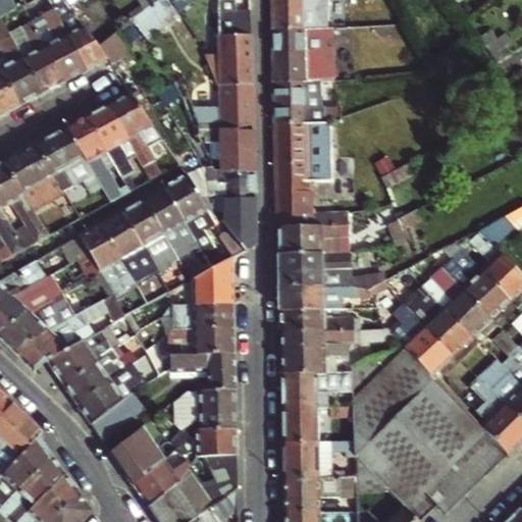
[(0,0),(0,18),(2,17),(18,8),(13,0),(0,0)]
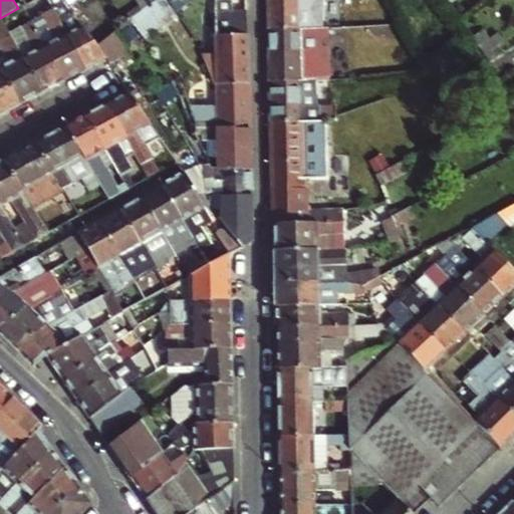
[(48,0),(34,0),(54,36),(43,42),(64,81),(86,69),(53,8),(48,0)]
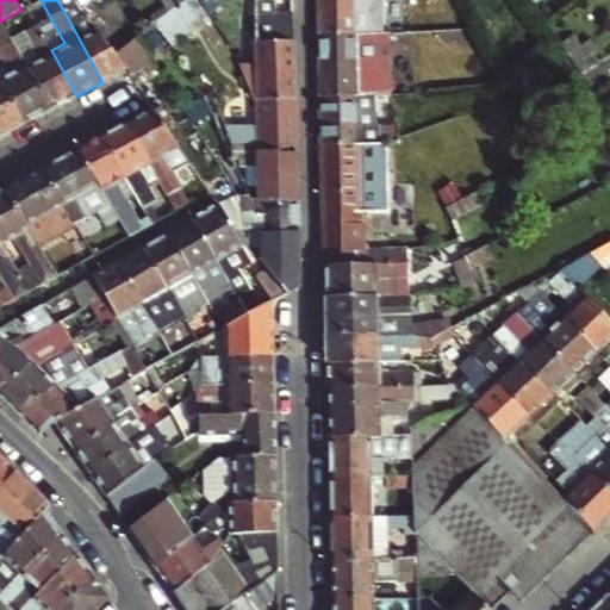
[(63,10),(103,82),(125,70),(112,51),(99,33),(75,0),(66,0),(70,6),(63,10)]
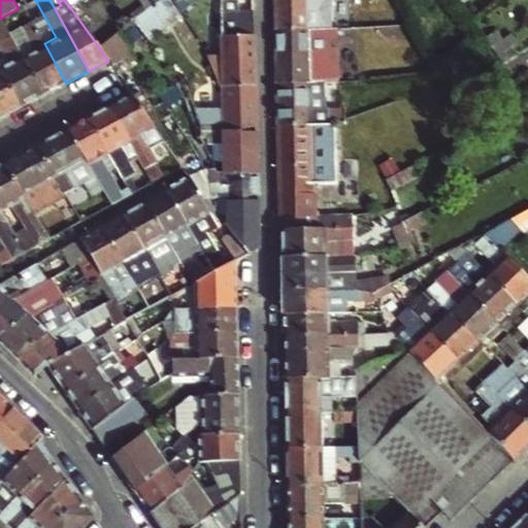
[(184,18),(170,0),(162,0),(150,9),(165,31),(184,18)]
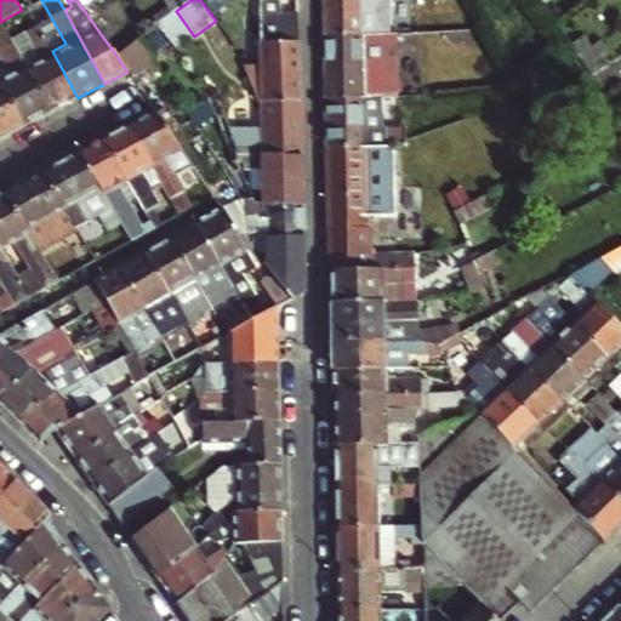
[(362,34),(360,0),(324,0),(325,36),(362,34)]
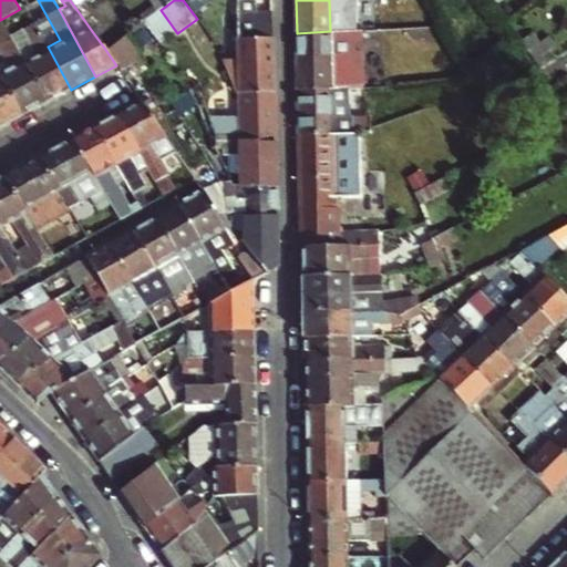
[(20,9),(2,19),(8,30),(32,16),(27,6),(20,9)]
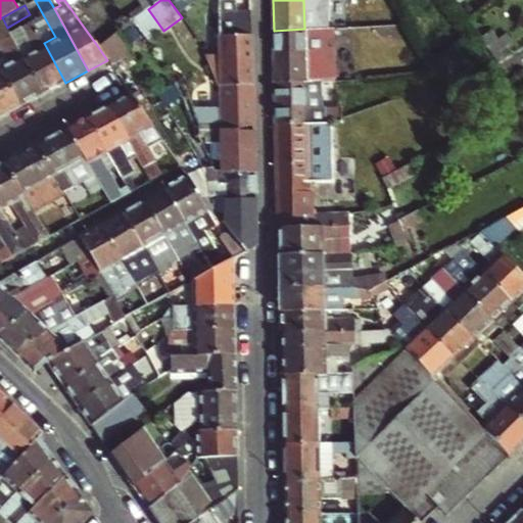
[(253,84),(252,10),(221,10),(221,48),(222,85),(253,84)]
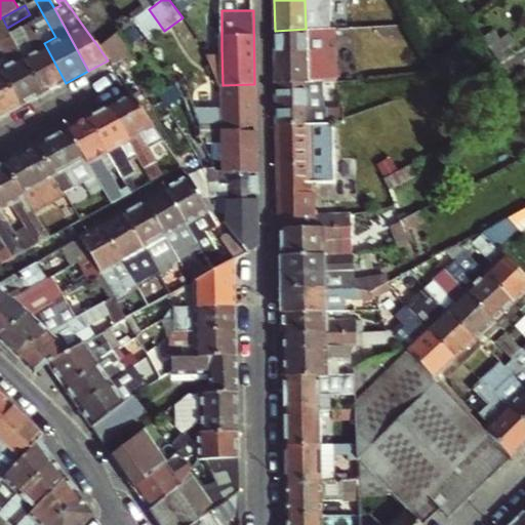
[(24,58),(43,95),(66,83),(44,43),(33,21),(22,27),(35,51),(24,58)]
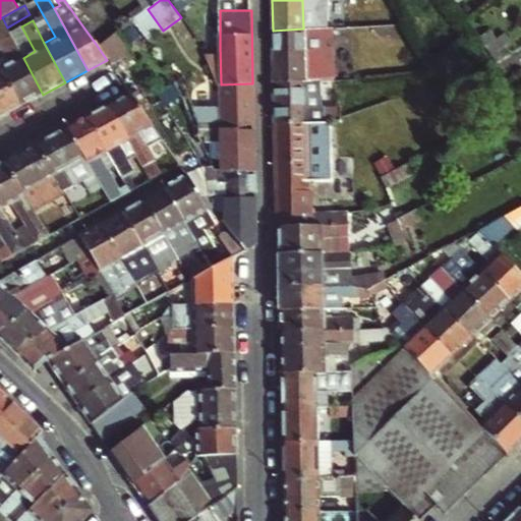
[(0,68),(21,106),(43,95),(23,58),(7,27),(0,32),(0,44),(10,63),(0,68)]
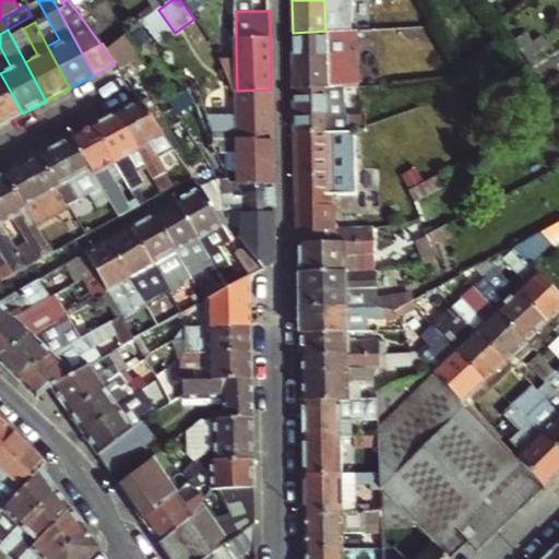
[(357,30),(343,31),(344,67),(358,67),(357,30)]
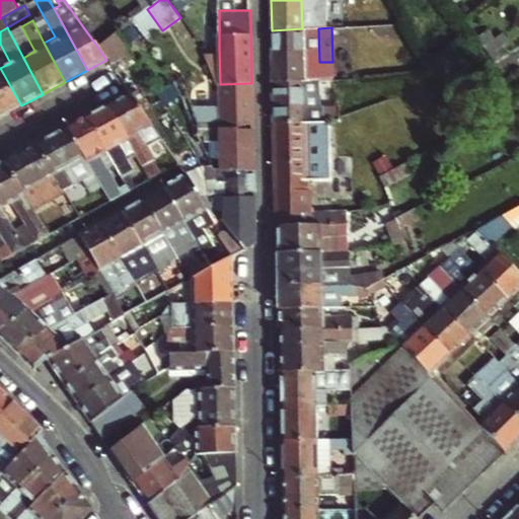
[(303,68),(302,28),(272,30),(274,81),(303,80),(309,80),(309,68),(303,68)]
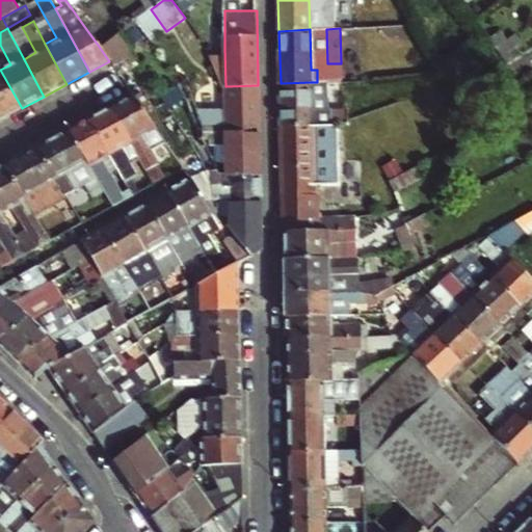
[(118,33),(102,45),(116,67),(133,55),(118,33)]
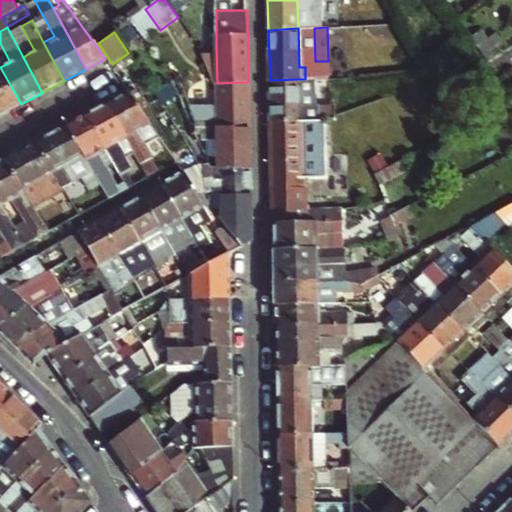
[(0,115),(16,107),(21,104),(0,67),(0,115)]
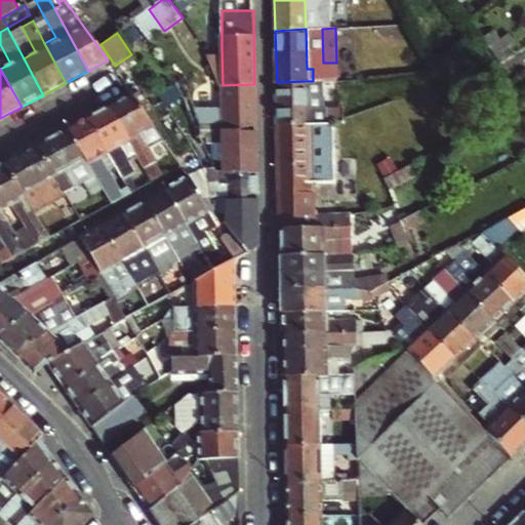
[(339,90),(338,79),(328,80),(323,80),(324,92),(339,90)]
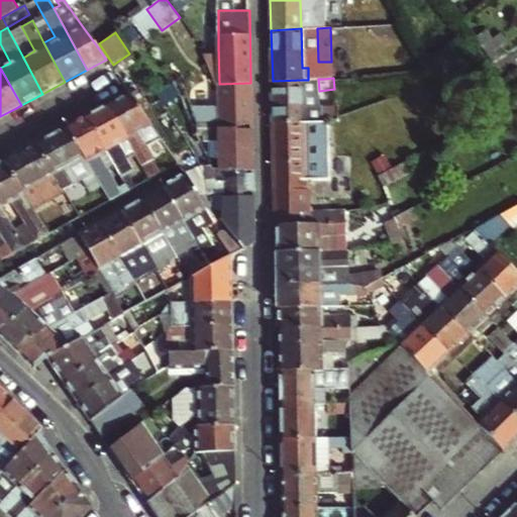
[(303,108),(302,80),(273,81),(274,123),(307,121),(307,108),(303,108)]
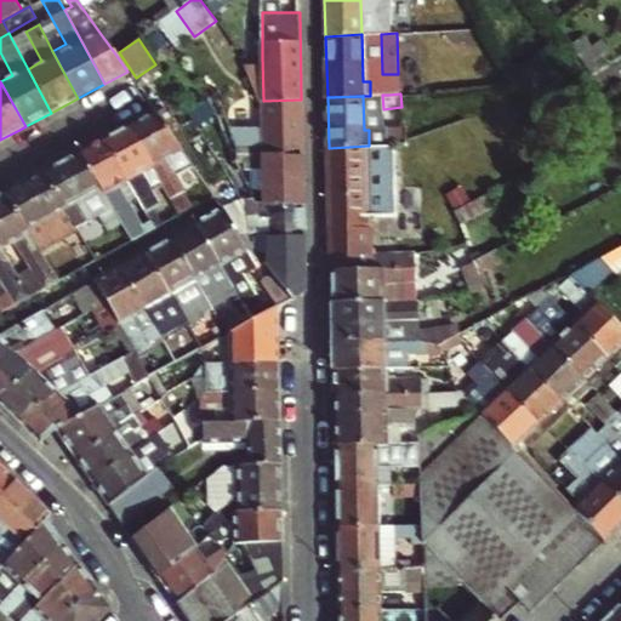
[(301,100),(263,101),(265,147),(239,147),(240,154),(244,154),(245,163),(256,163),(256,154),(302,153),(302,109),(301,100)]
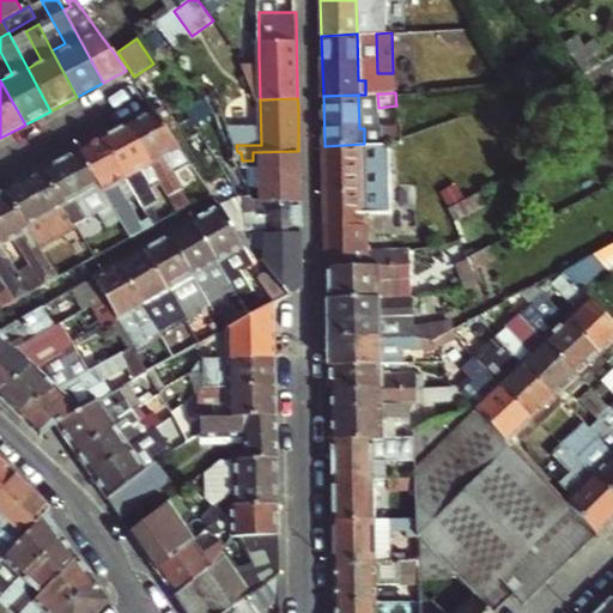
[(231,131),(219,102),(213,104),(224,134),(231,131)]
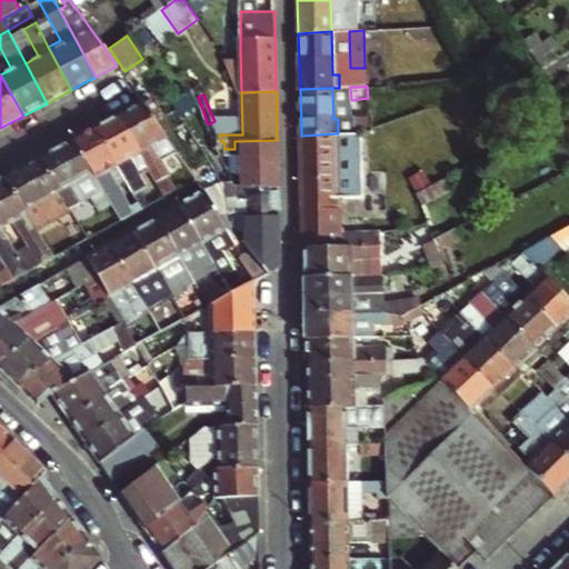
[(161,130),(142,102),(119,115),(140,155),(156,183),(170,176),(155,147),(168,139),(161,130)]
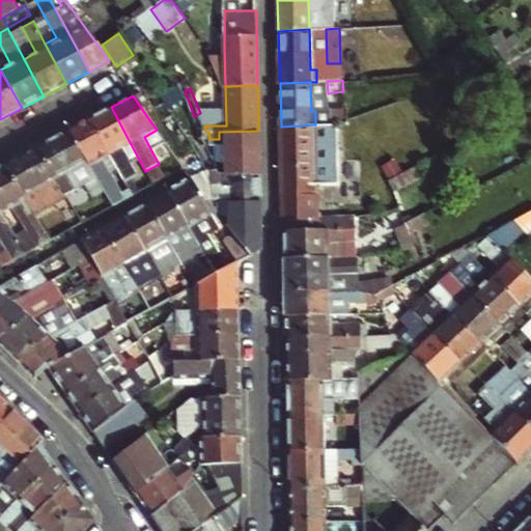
[(131,144),(111,107),(90,118),(111,157),(124,183),(138,175),(123,148),(131,144)]
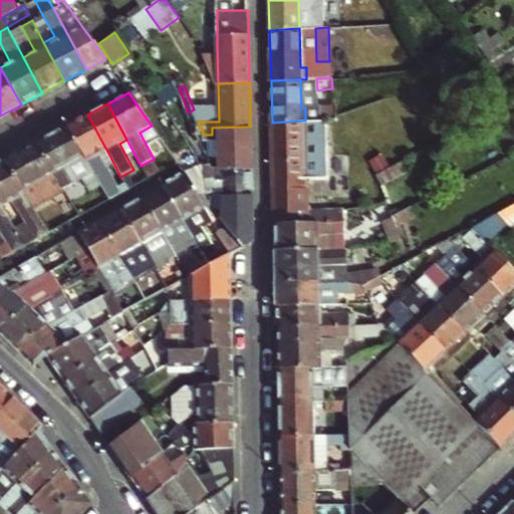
[(78,119),(66,126),(108,201),(114,198),(120,194),(129,190),(125,185),(118,189),(100,155),(107,152),(87,114),(78,119)]
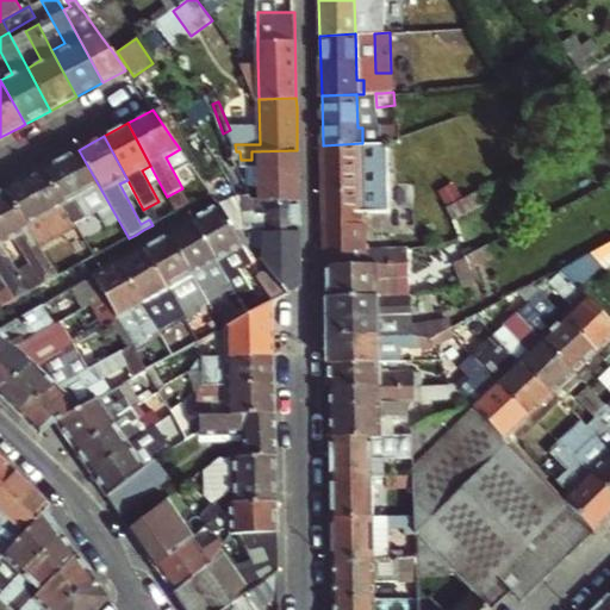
[(385,147),(383,138),(374,141),(377,149),(385,147)]
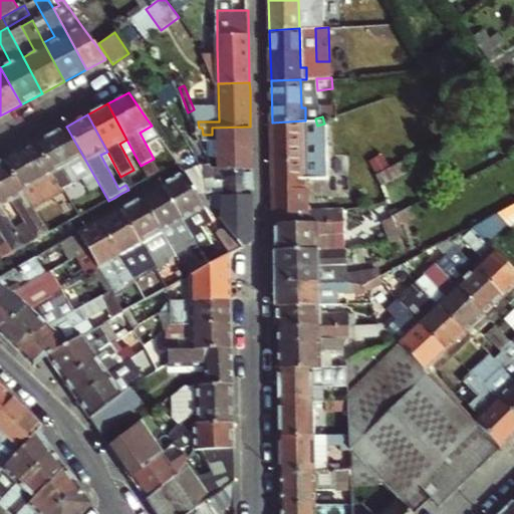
[(302,134),(305,133),(305,120),(272,122),(272,142),(273,163),(302,162),(303,162),(302,134)]
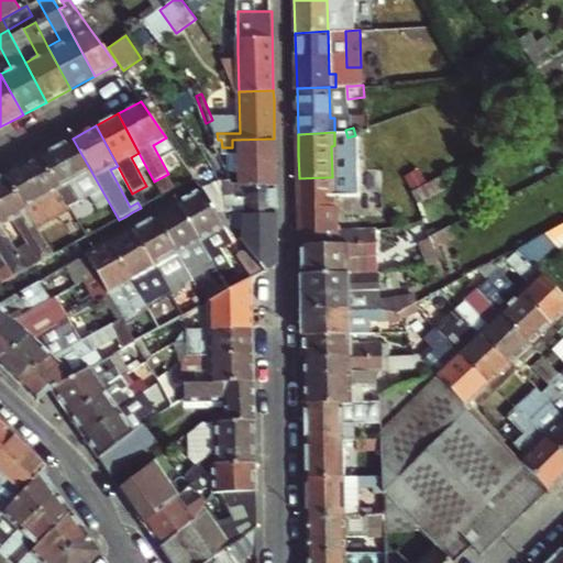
[(73,139),(39,156),(68,209),(88,198),(105,228),(119,220),(73,139)]
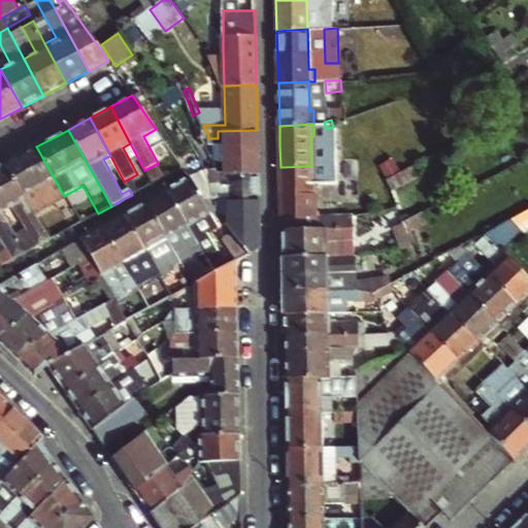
[(218,138),(219,147),(226,147),(227,176),(258,175),(257,130),(218,131),(218,138)]
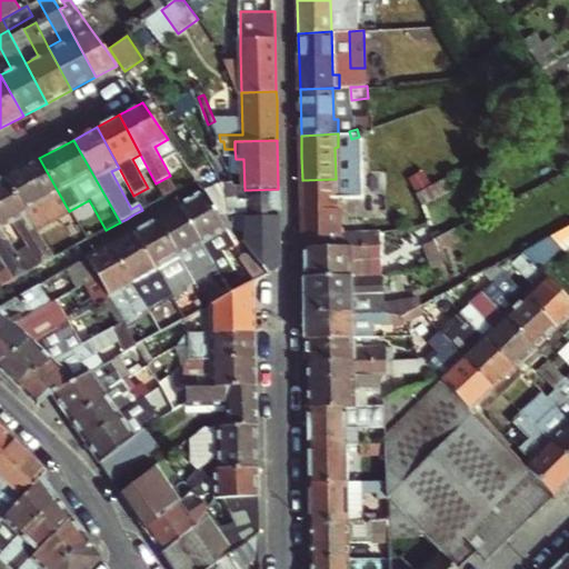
[(69,211),(39,158),(5,177),(35,231),(69,211)]
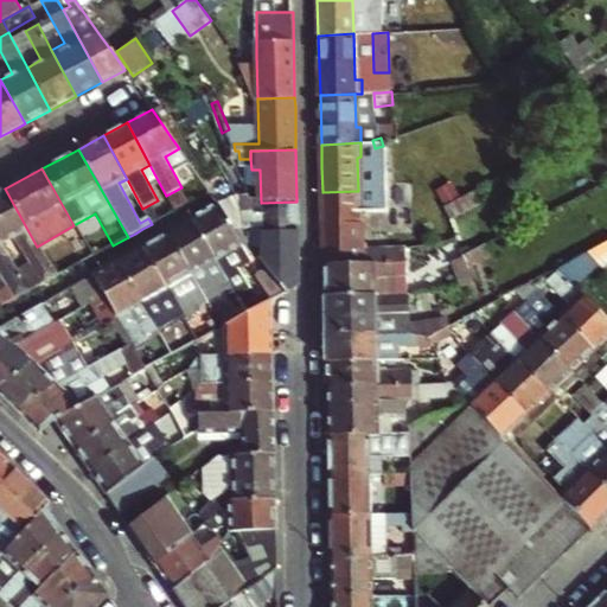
[(5,189),(0,191),(0,247),(13,240),(39,287),(55,279),(37,247),(5,189)]
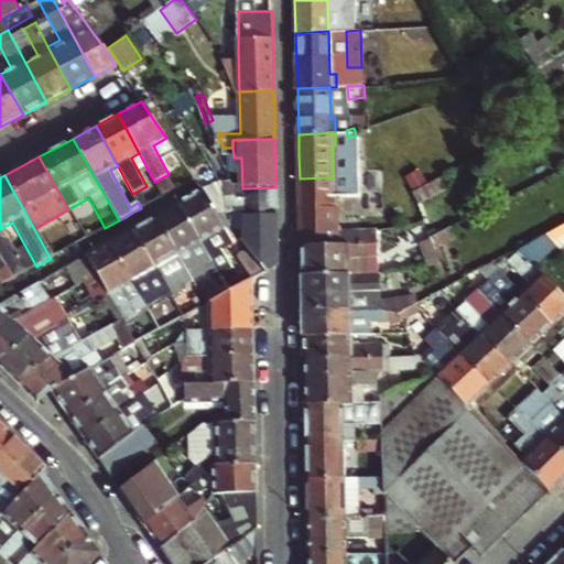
[(300,179),(300,208),(339,207),(339,195),(333,196),(332,177),(300,179)]
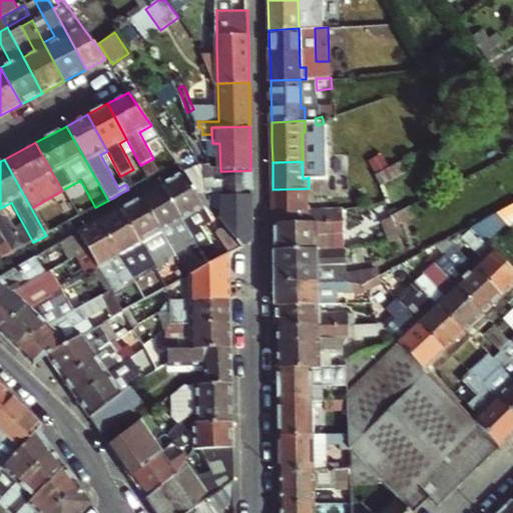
[(377,174),(381,183),(402,172),(397,163),(377,174)]
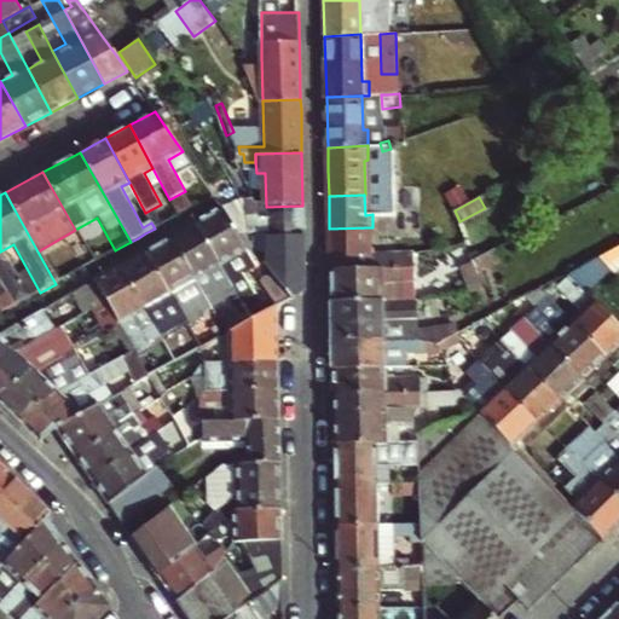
[(305,291),(304,236),(266,237),(266,232),(250,232),(250,221),(242,221),(239,217),(239,207),(247,207),(246,198),(241,198),(223,209),(238,237),(243,235),(291,298),(305,291)]
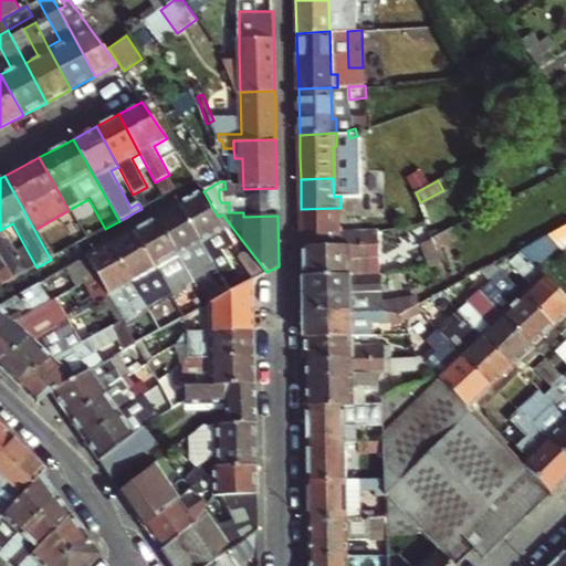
[(226,189),(219,189),(219,198),(221,202),(229,202),(229,212),(243,212),(243,217),(278,216),(276,202),(276,188),(243,189),(234,189),(226,189)]
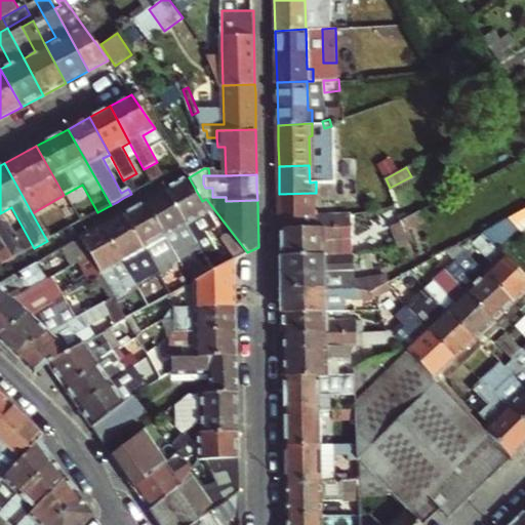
[(180,183),(166,190),(187,226),(200,249),(211,242),(206,233),(216,226),(202,201),(189,177),(180,183)]
